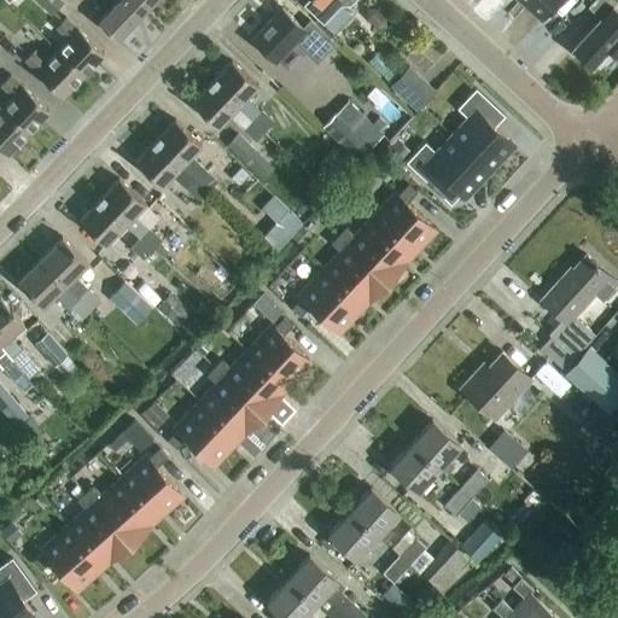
[(38,0),(53,13),(63,3),(60,0),(38,0)]
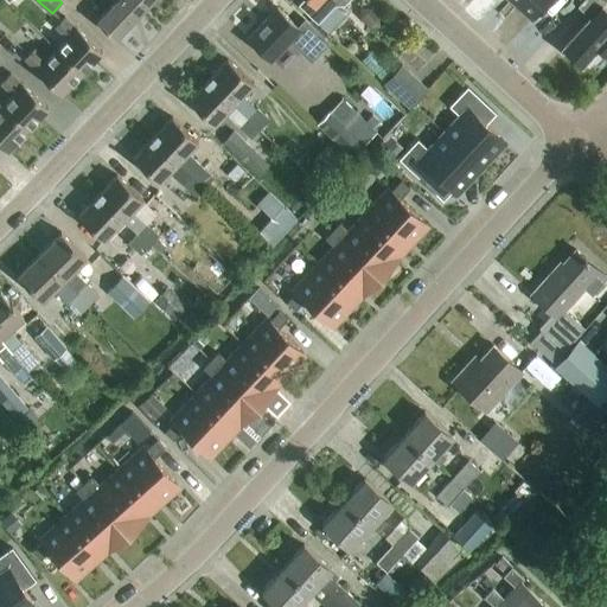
[(115,40),(139,16),(123,0),(109,0),(114,4),(96,21),(115,40)]
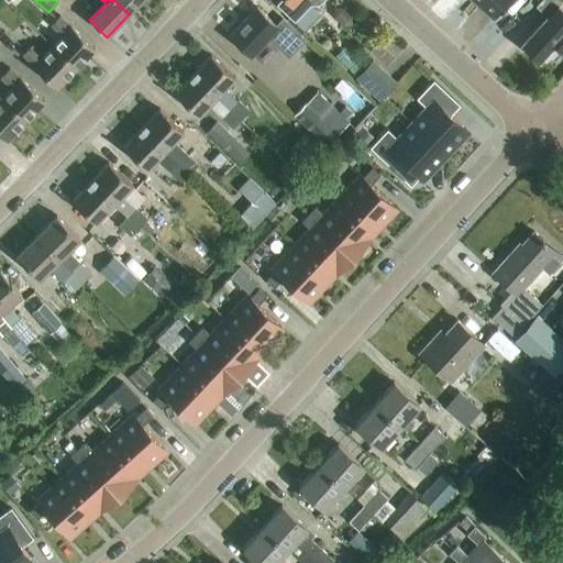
[(114,0),(129,14),(142,0),(114,0)]
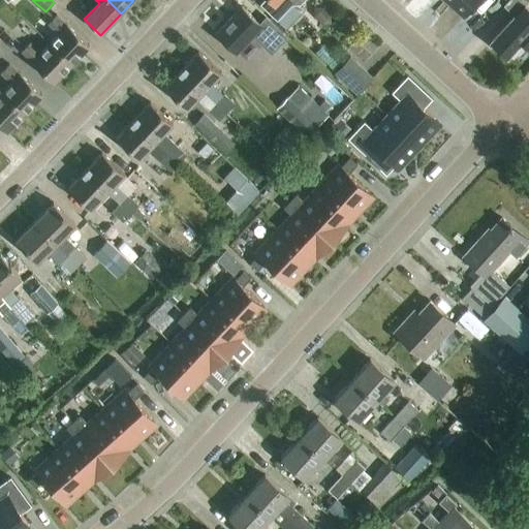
[(276,21),(291,5),(300,4),(303,0),(262,0),(259,5),(276,21)]
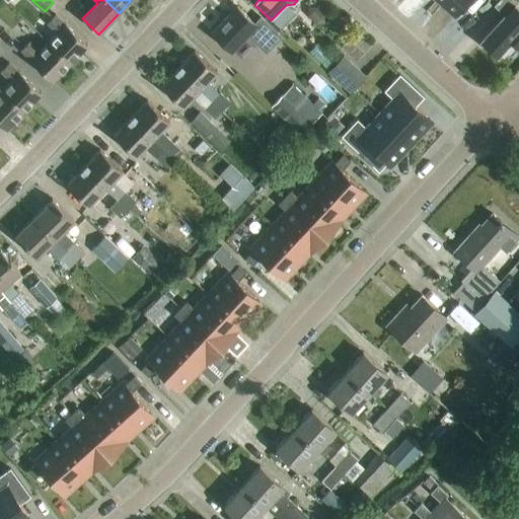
[(435,0),(454,17),(469,0),(435,0)]
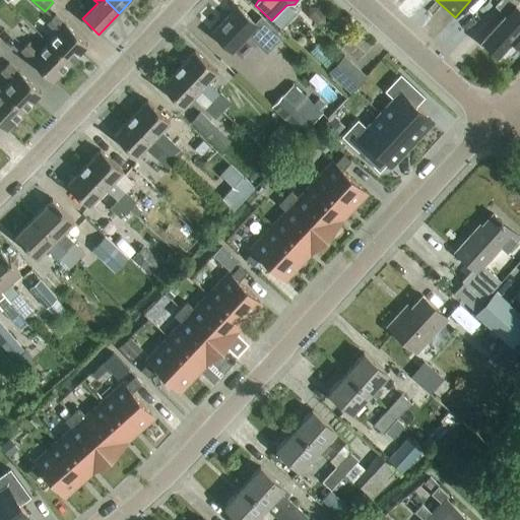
[(519,49),(519,11),(515,6),(506,16),(505,16),(481,42),(498,57),(512,42),(519,49)]
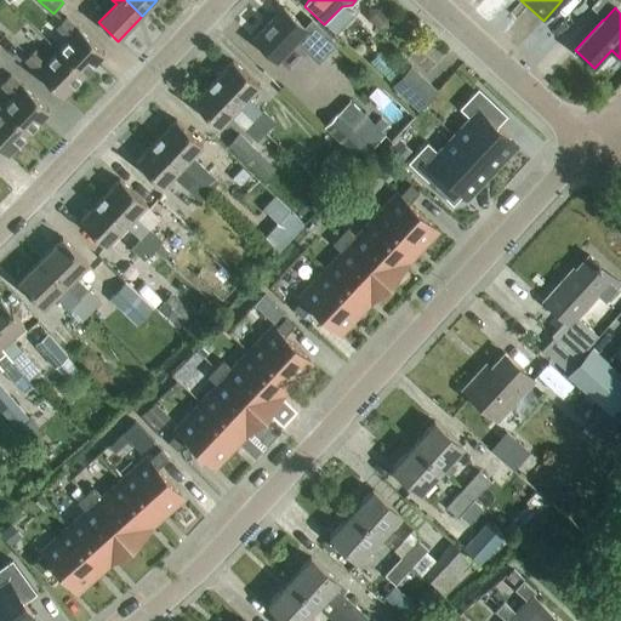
[(283,9),(252,41),(277,63),(294,45),(314,64),(334,45),(308,20),(302,27),(283,9)]
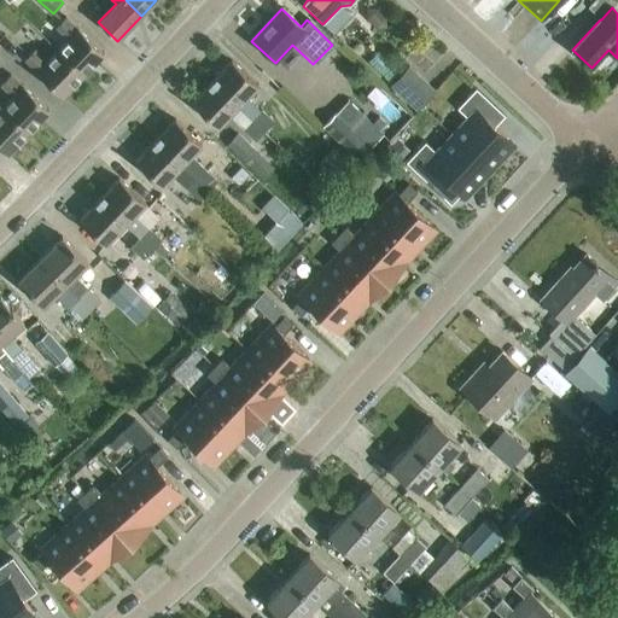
[(57,51),(83,76),(104,54),(77,29),(65,18),(56,28),(68,40),(57,51)]
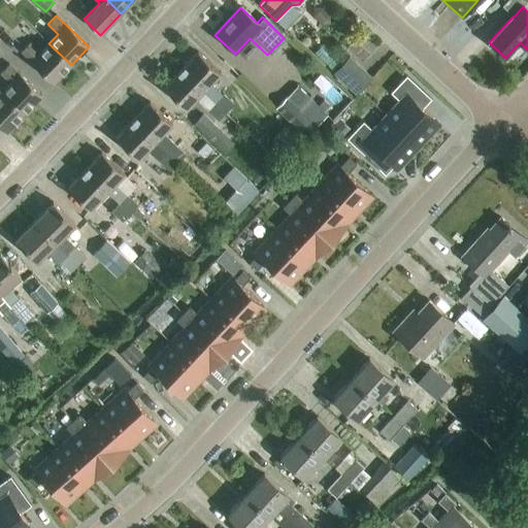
[(71,65),(48,43),(39,53),(29,43),(21,52),(31,62),(54,84),(71,65)]
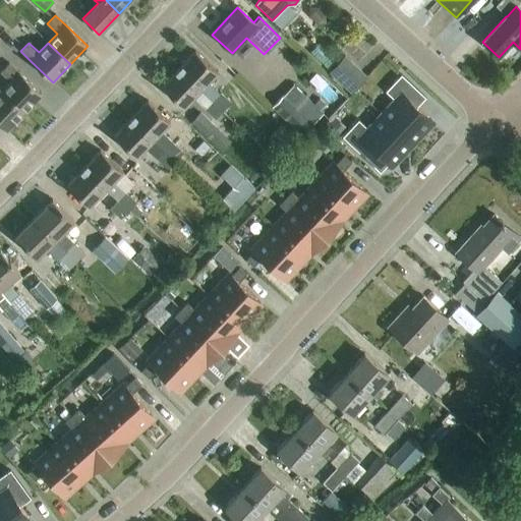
[(200,91),(222,113),(231,104),(220,93),(219,94),(208,82),(217,73),(194,52),(178,69),(200,91)]
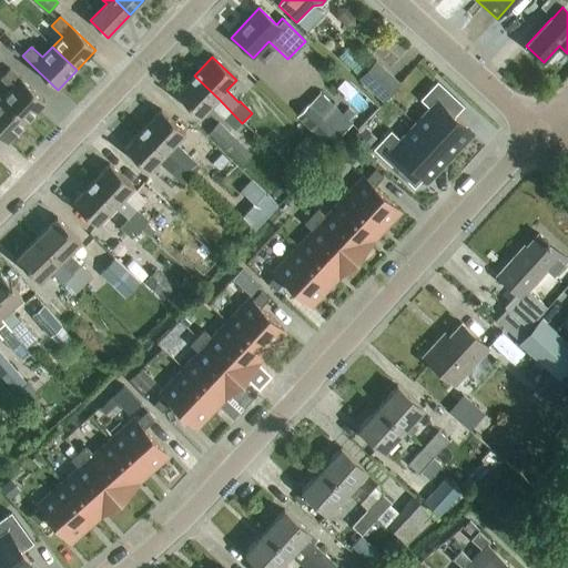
[(382,102),(401,83),(376,60),(358,80),(382,102)]
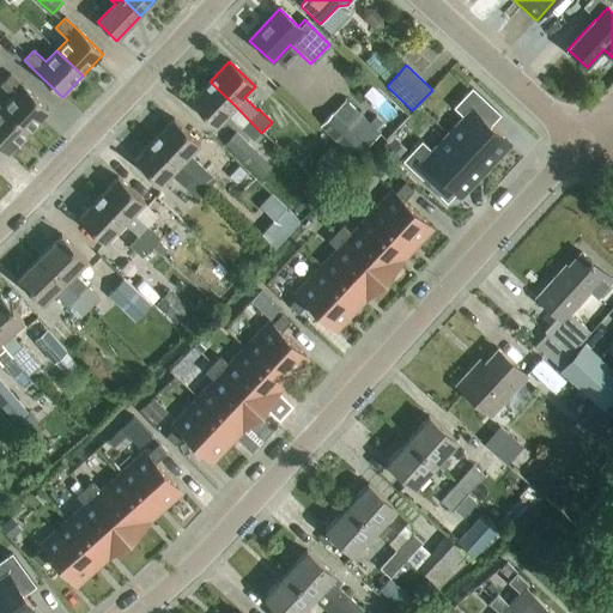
[(1,108),(28,133),(49,111),(23,86),(10,74),(0,85),(12,97),(1,108)]
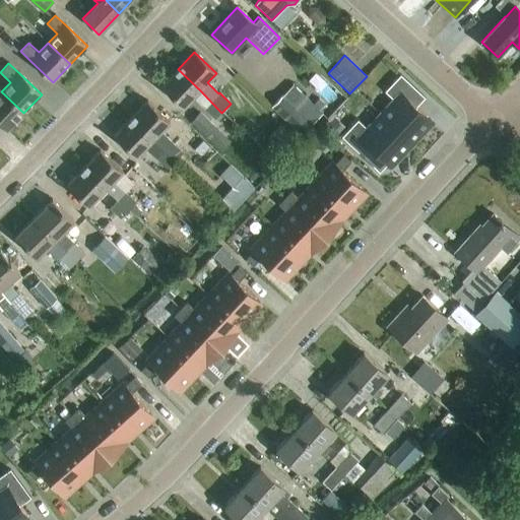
[(214,120),(221,113),(200,90),(178,69),(161,86),(183,108),(193,98),(214,120)]
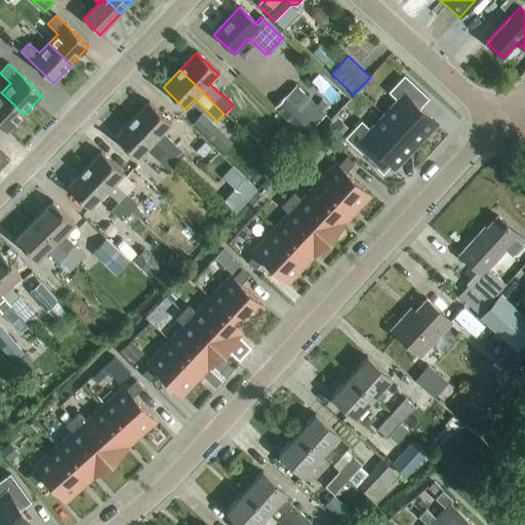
[(403,75),(387,92),(392,96),(378,111),(413,145),(434,122),(419,108),(428,98),(403,75)]
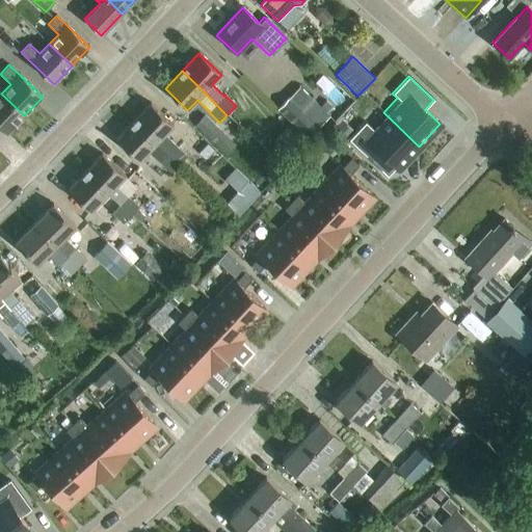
[(0,128),(6,134),(24,115),(1,94),(0,91),(0,128)]
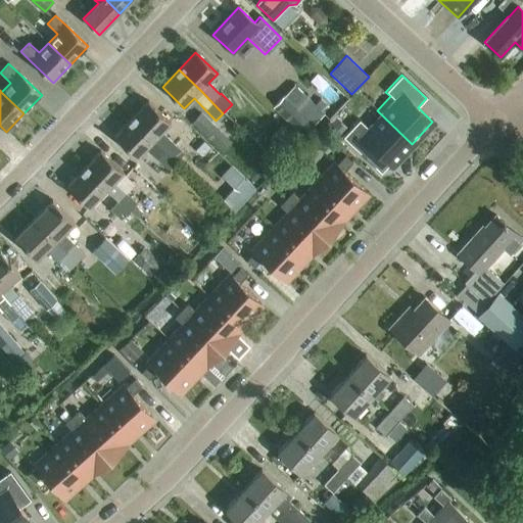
[(302,137),(314,125),(283,97),(272,108),(302,137)]
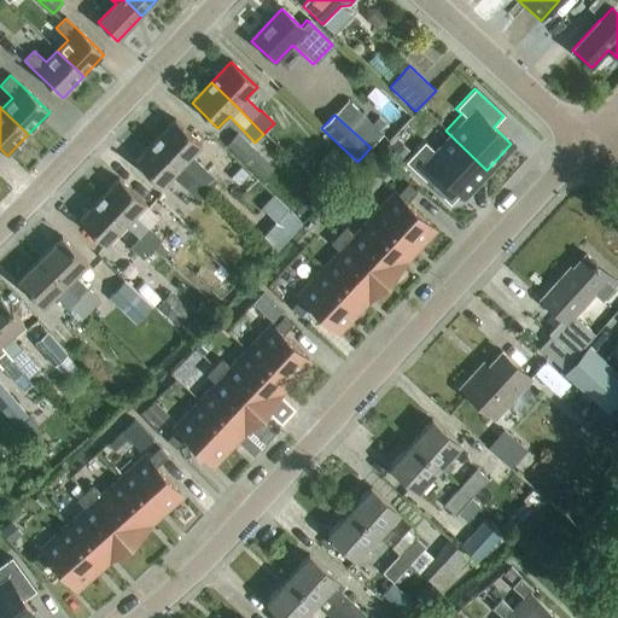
[(155,141),(181,167),(200,146),(175,121),(155,141)]
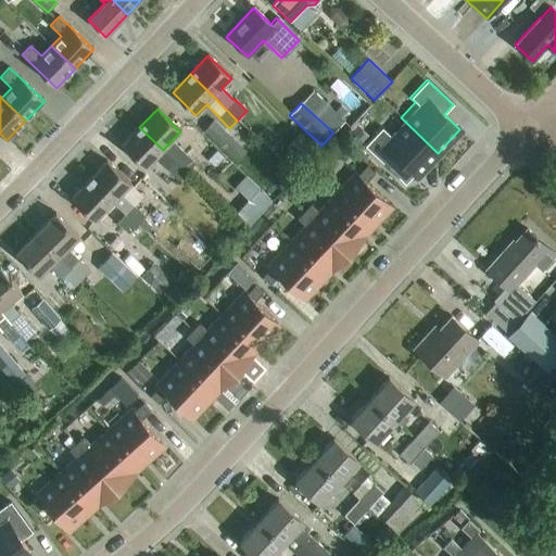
[(416,176),(438,153),(401,117),(386,133),(381,128),(364,147),(391,172),(400,162),(416,176)]
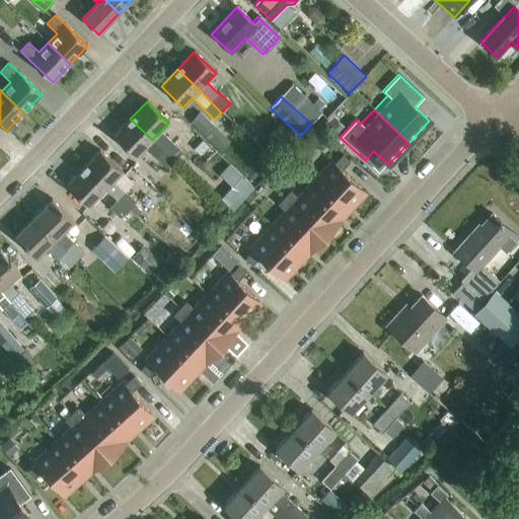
[(229,141),(199,113),(190,122),(220,151),(229,141)]
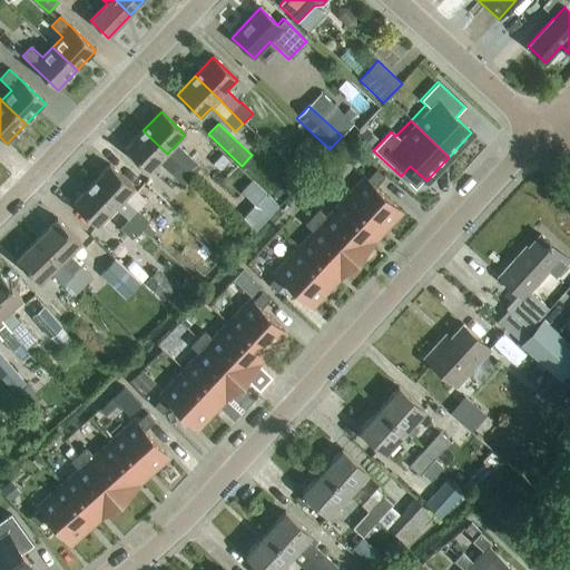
[(364,151),(376,139),(363,126),(351,139),(364,151)]
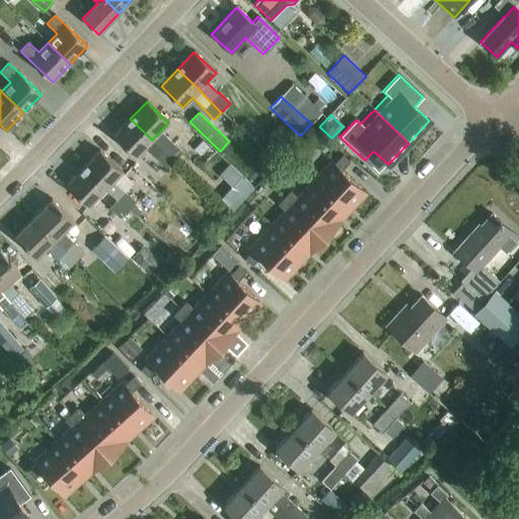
[(163,150),(152,140),(130,119),(114,136),(136,157),(145,148),(156,158),(155,158),(167,169),(175,161),(163,150)]
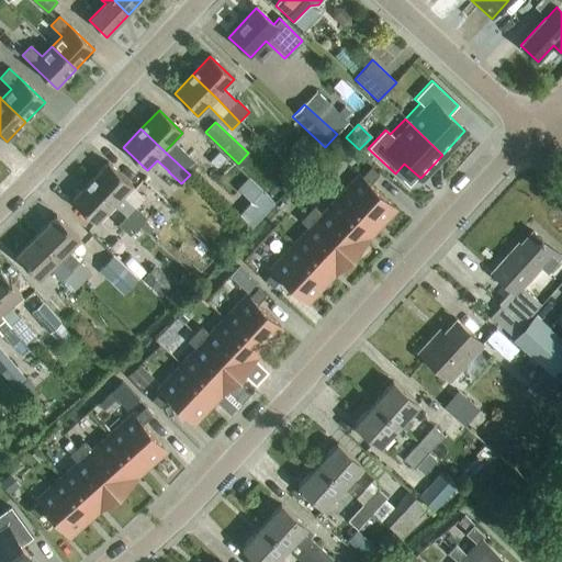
[(348,153),(340,160),(348,168),(356,161),(348,153)]
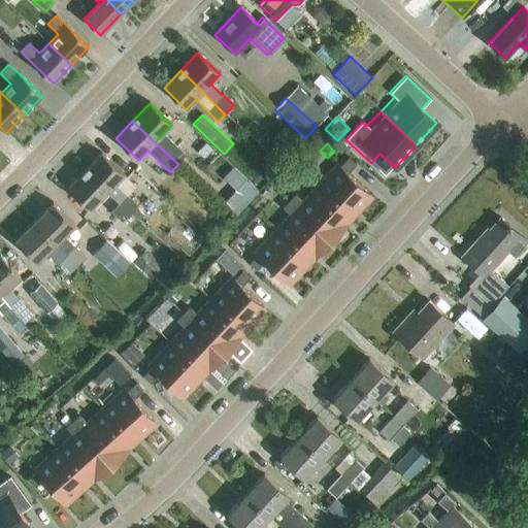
[(166,153),(178,164),(186,155),(174,144),(166,153)]
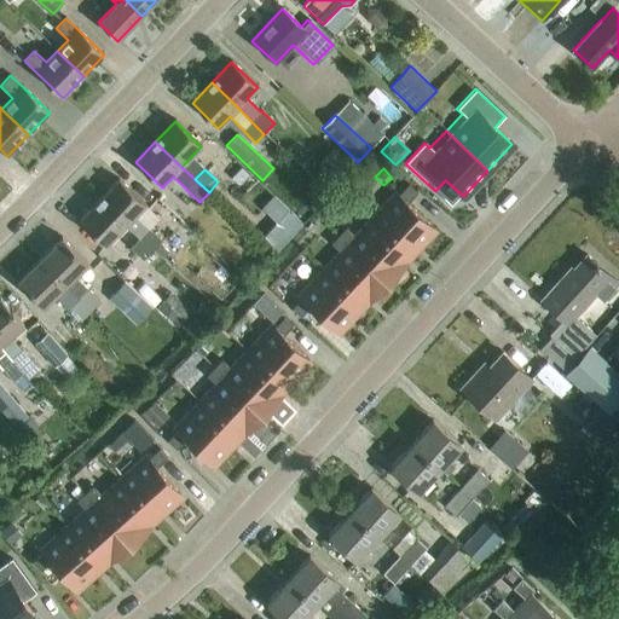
[(99,201),(126,225),(138,237),(152,250),(161,259),(171,249),(134,217),(145,204),(119,179),(99,201)]
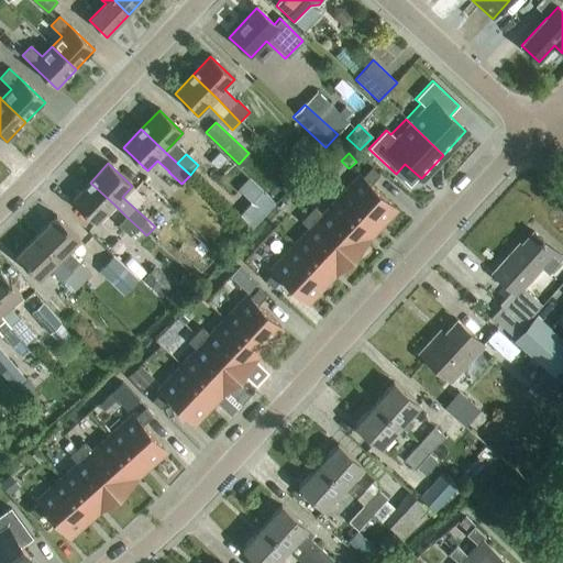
[(329,163),(320,172),(329,179),(337,170),(329,163)]
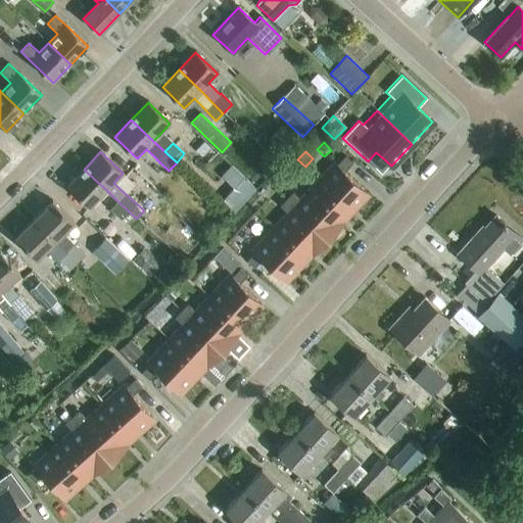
[(317,187),(346,216),(367,194),(344,173),(353,163),(345,156),(317,187)]
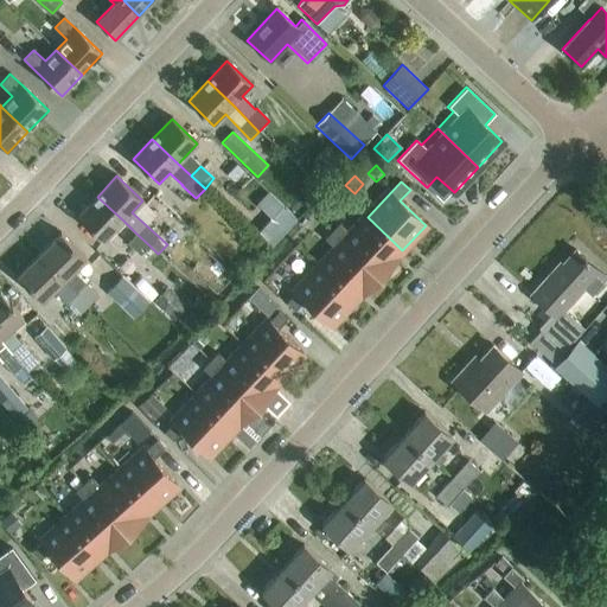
[(272,213),(257,230),(274,244),(299,216),(268,190),(257,202),(272,213)]
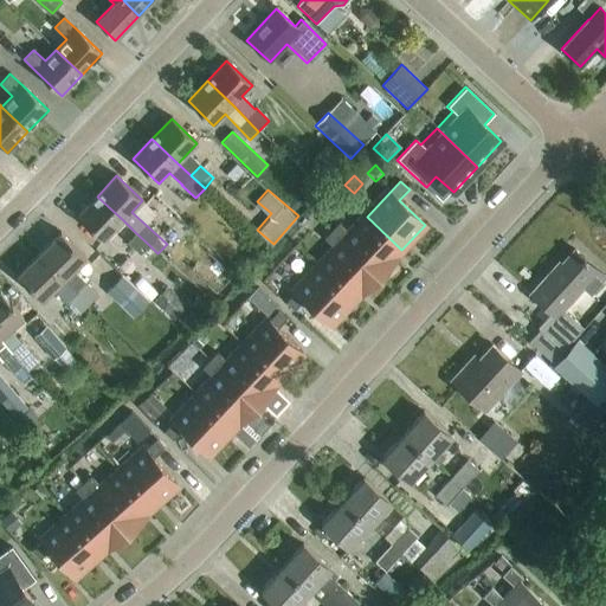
[(103,242),(123,220),(97,197),(77,217),(103,242)]
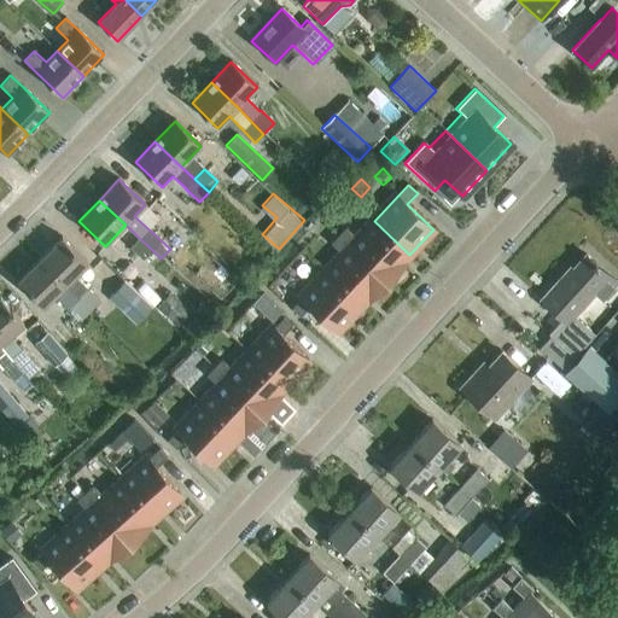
[(385,280),(409,255),(374,221),(357,239),(347,228),(338,235),(385,280)]
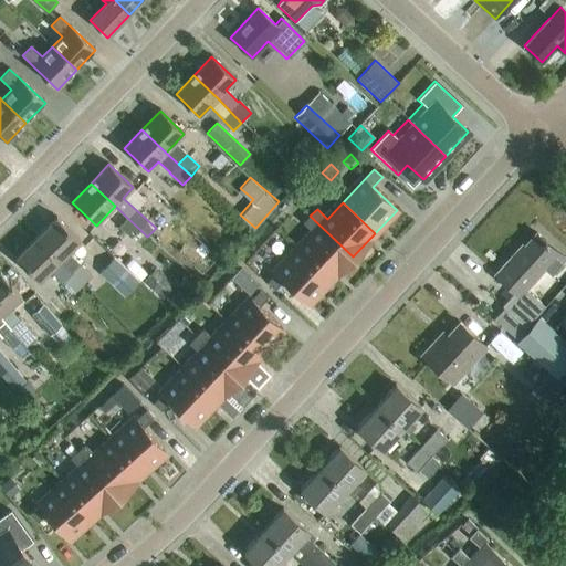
[(310,216),(302,223),(313,233),(299,249),(331,280),(353,257),(310,216)]
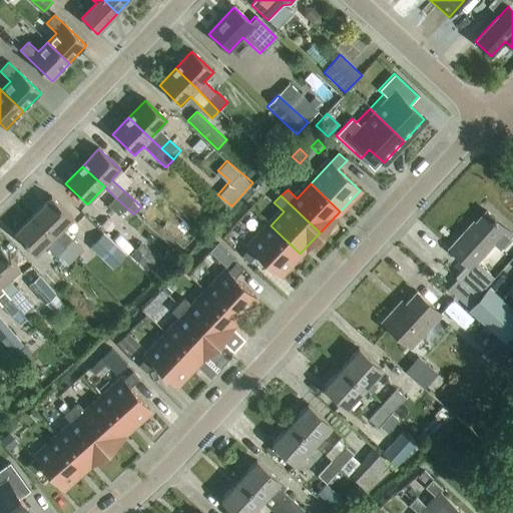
[(126,207),(114,196),(107,204),(106,205),(118,216),(126,207)]
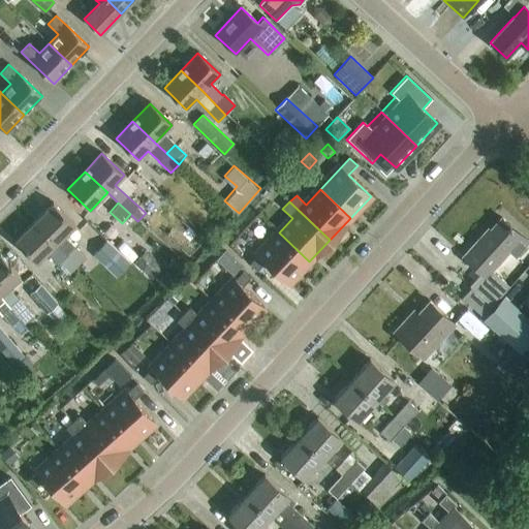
[(75,266),(85,257),(74,247),(64,237),(74,226),(53,204),(33,222),(56,245),(75,266)]
